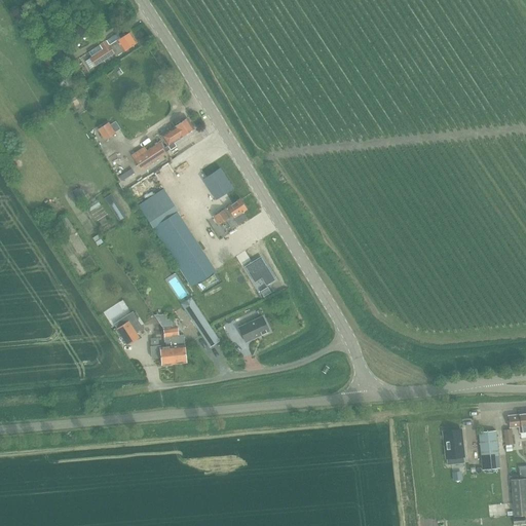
[(6,7),(16,19),(22,14),(11,3),(6,7)]
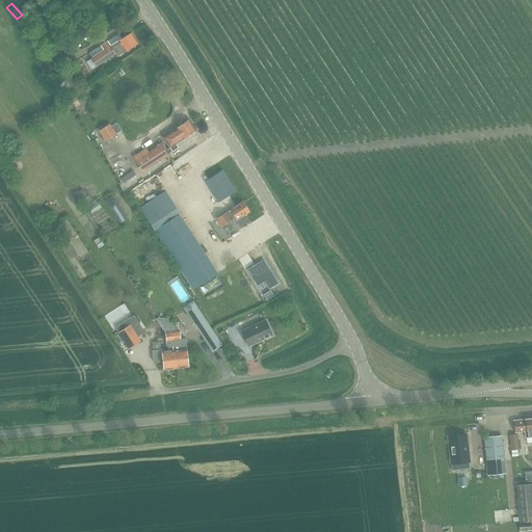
[(103,45),(90,53),(94,58),(92,59),(98,68),(103,64),(116,56),(118,59),(140,45),(132,33),(123,40),(120,34),(107,42),(103,45)]
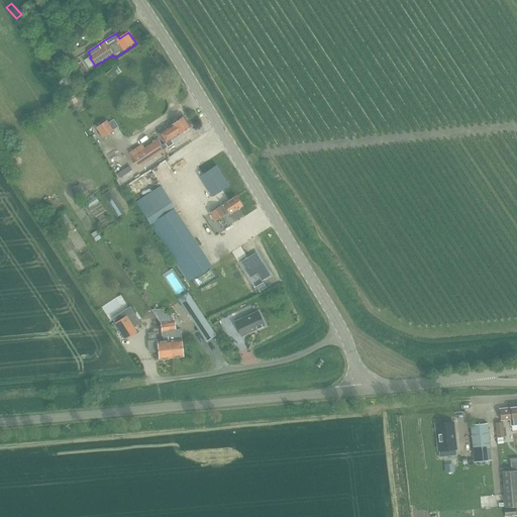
[(56,44),(47,49),(56,60),(63,55),(56,44)]
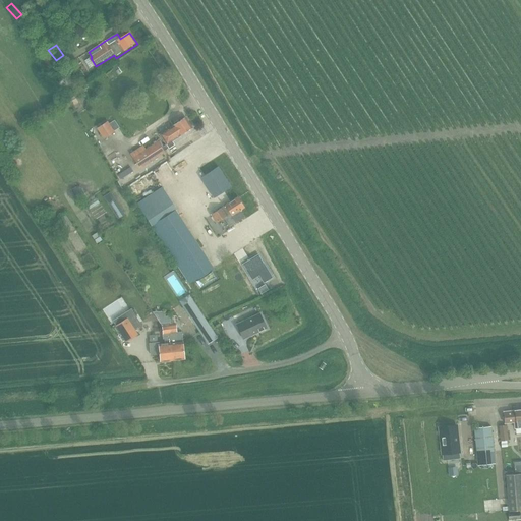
[(49,55),(42,60),(51,74),(58,69),(49,55)]
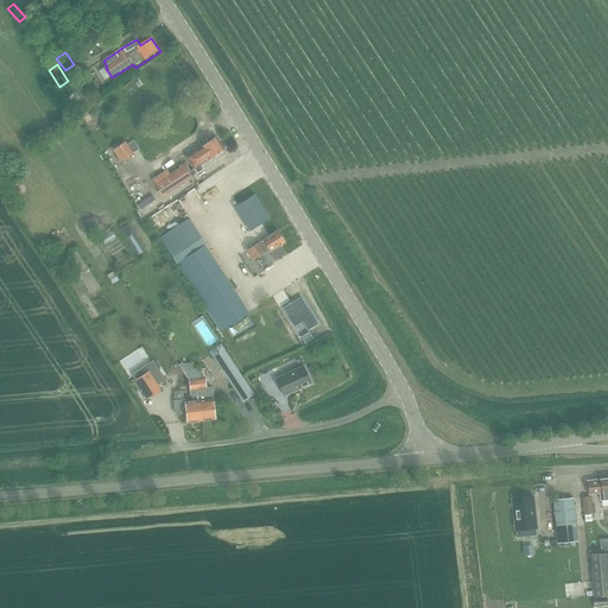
[(194,170),(197,176),(206,170),(202,165),(226,150),(217,137),(185,157),(194,170)]
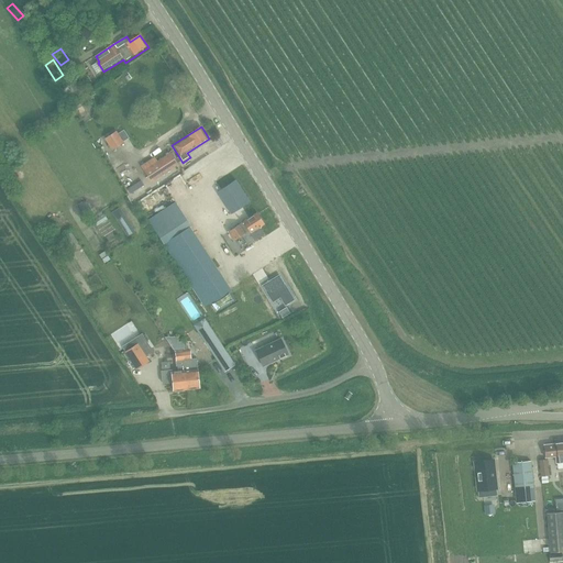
[(122,143),(116,132),(106,139),(112,150),(122,143)]
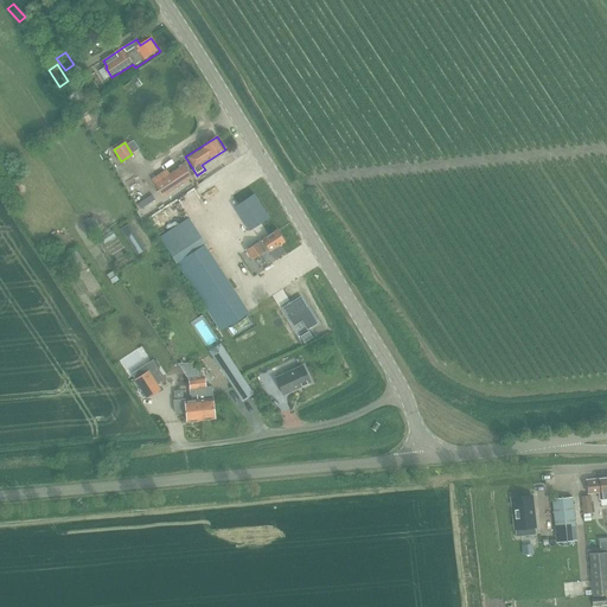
[(166,197),(177,189),(192,179),(197,176),(193,170),(190,172),(185,165),(171,173),(167,170),(154,178),(166,197)]
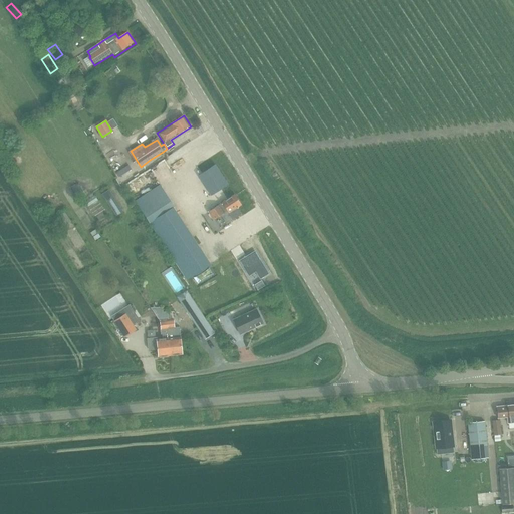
[(136,172),(140,180),(164,166),(160,159),(136,172)]
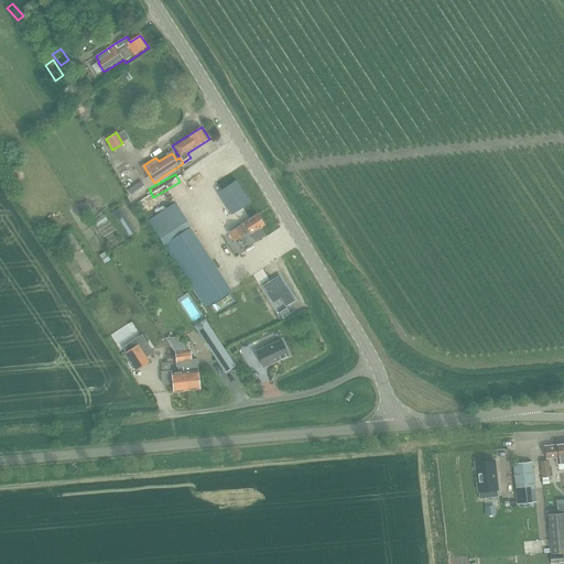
[(236,180),(217,193),(231,215),(250,203),(236,180)]
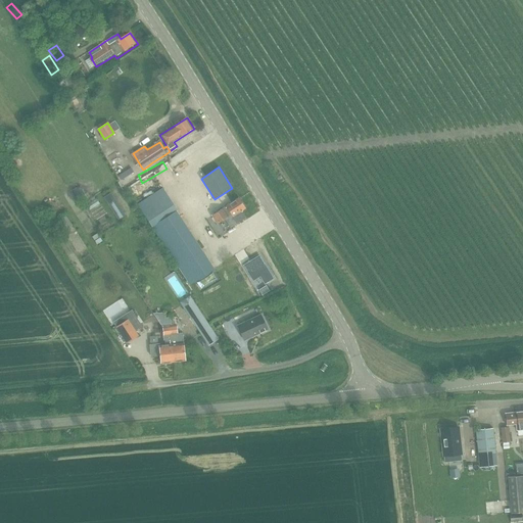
[(191,286),(215,270),(177,212),(179,211),(164,189),(138,206),(191,286)]
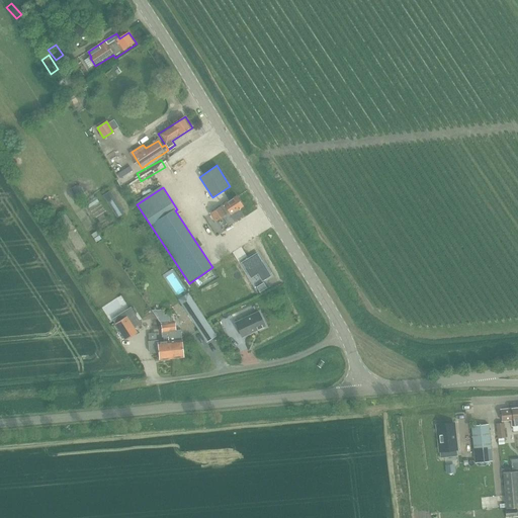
[(127,213),(135,208),(124,194),(117,199),(127,213)]
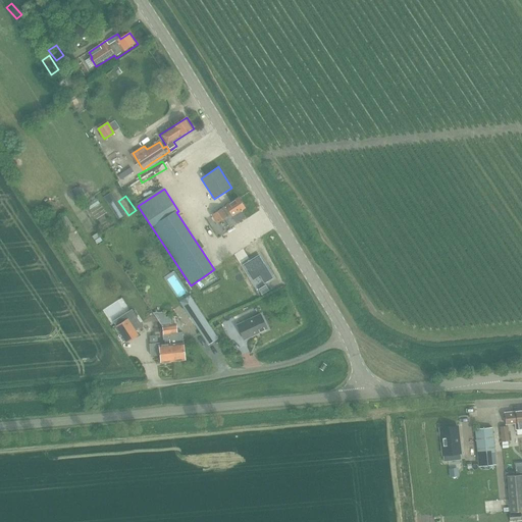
[(239,198),(211,215),(216,223),(224,218),(229,227),(245,217),(241,211),(242,211),(242,210),(245,208),(239,198)]
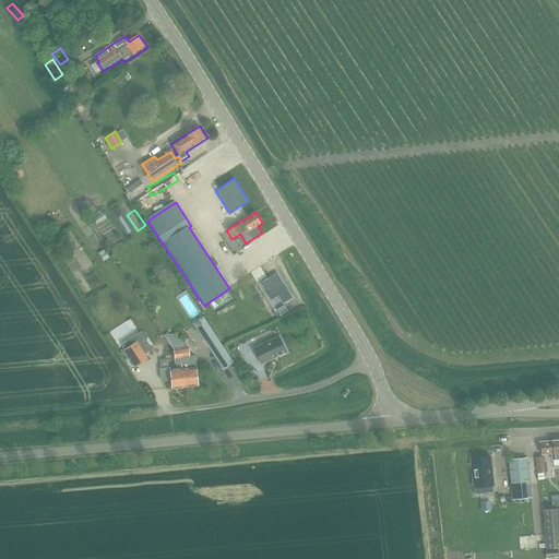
[(81,239),(86,237),(82,226),(76,228),(81,239)]
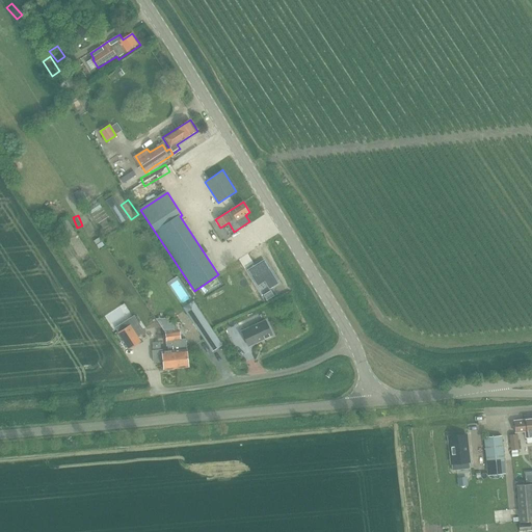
[(264,260),(247,270),(253,277),(260,273),(269,289),(277,284),(264,260)]
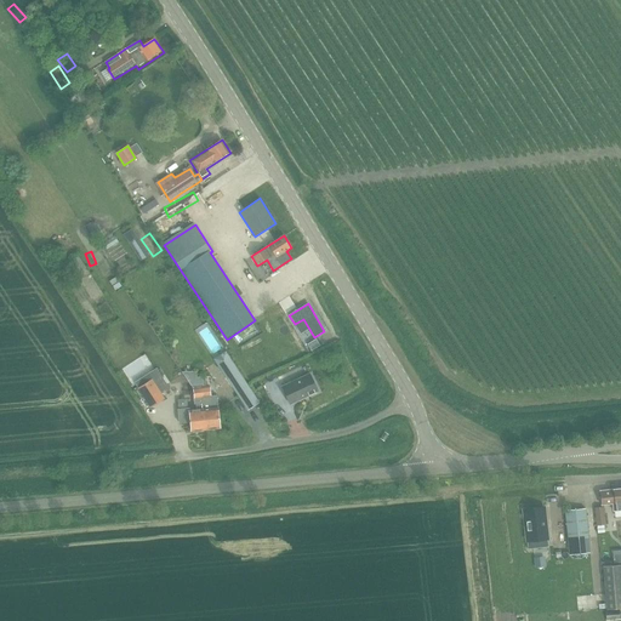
[(320,346),(315,339),(307,345),(311,351),(320,346)]
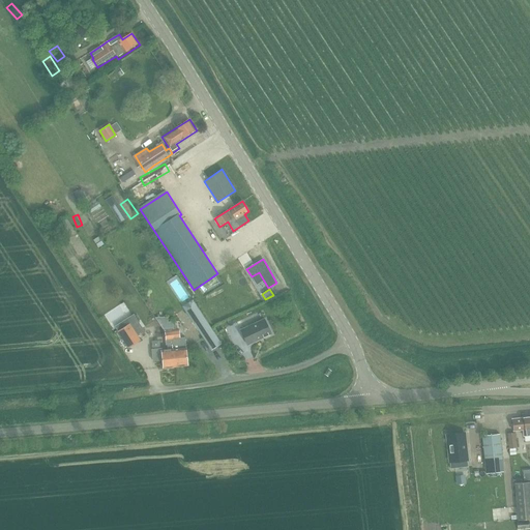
[(196,305),(186,312),(211,350),(221,344),(196,305)]
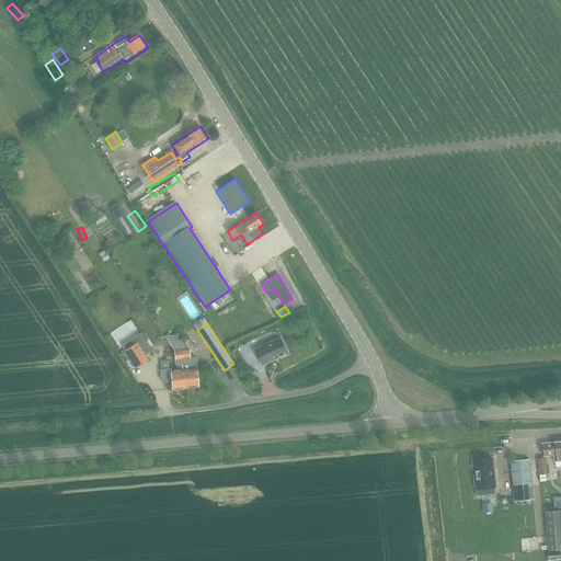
[(140,332),(122,345),(125,351),(136,367),(147,361),(144,354),(151,348),(140,332)]
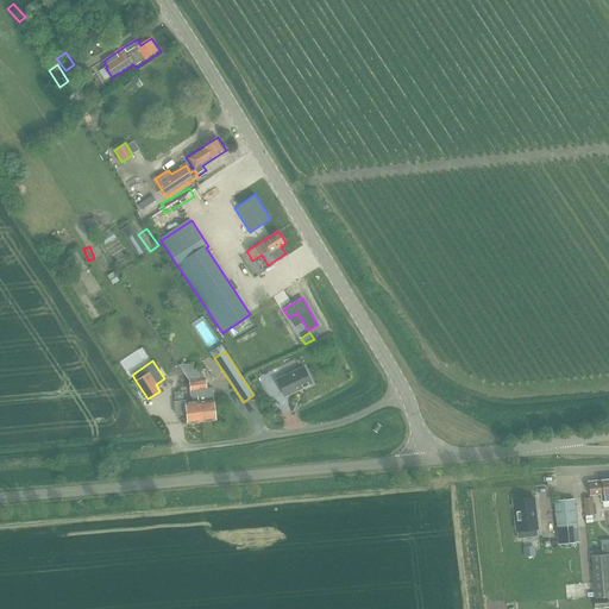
[(311,385),(303,368),(276,380),(284,397),(311,385)]
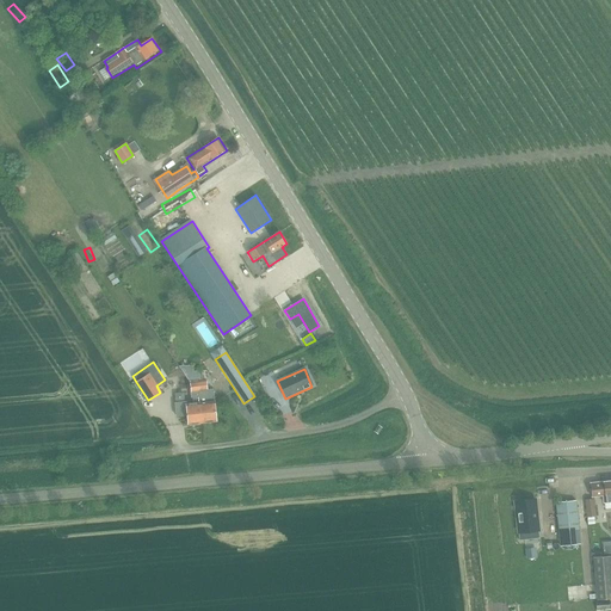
[(205,380),(198,381),(202,423),(216,421),(214,401),(213,389),(207,390),(205,380)]
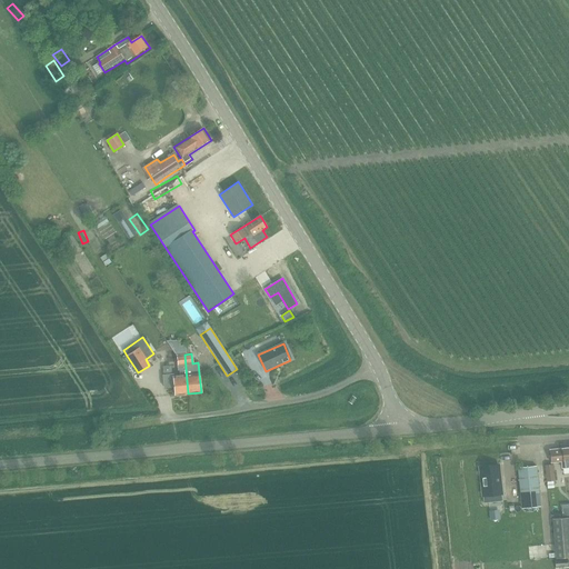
[(173,373),(162,375),(165,388),(173,387),(175,396),(188,393),(185,355),(177,355),(177,358),(178,370),(180,370),(180,375),(173,376),(173,373)]
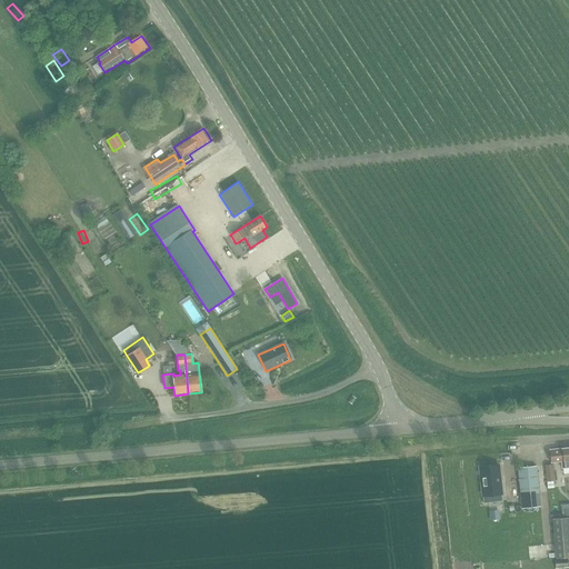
[(551,463),(561,462),(561,469),(568,467),(568,448),(550,451),(551,463)]
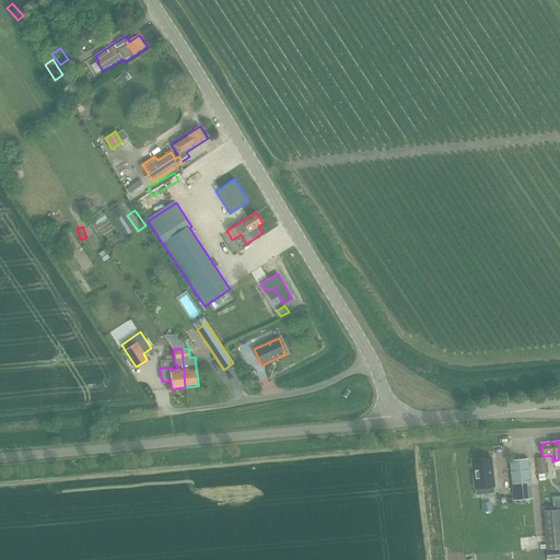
[(490,457),(471,459),(475,488),(476,494),(481,494),(480,488),(493,486),(490,457)]
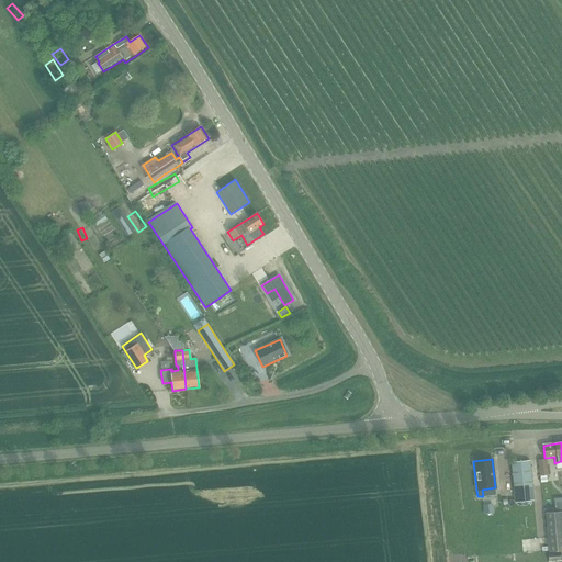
[(532,487),(529,459),(512,460),(514,489),(532,487)]
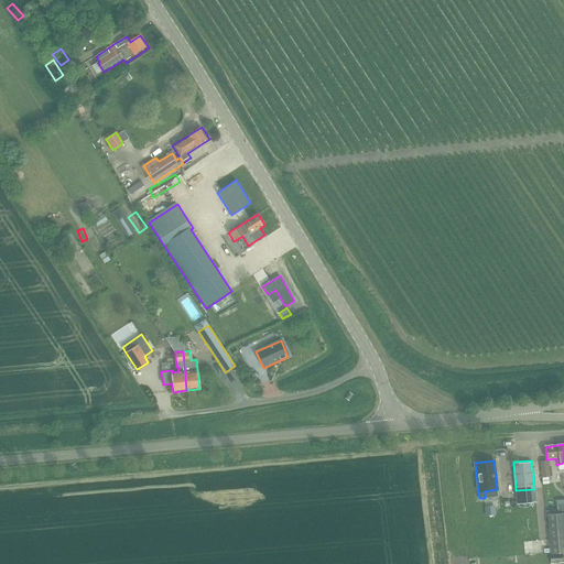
[(550,478),(548,462),(540,462),(541,478),(550,478)]
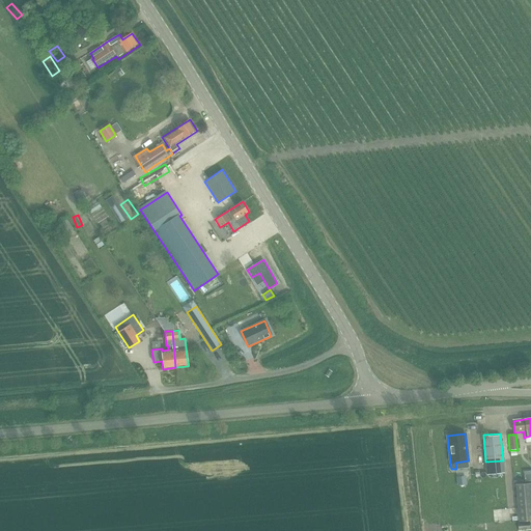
[(503,460),(485,462),(486,474),(504,472),(503,460)]
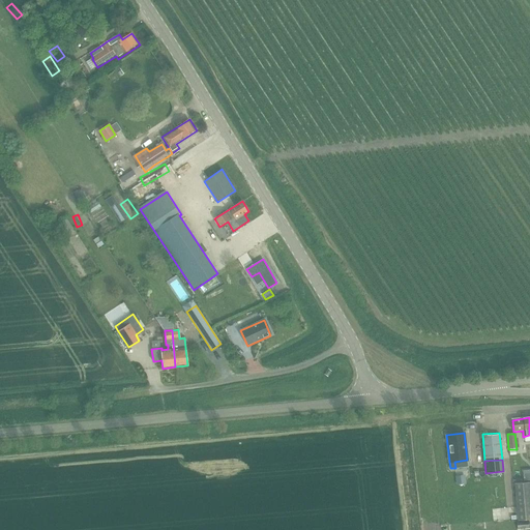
[(518,521),(529,520),(529,482),(514,483),(518,521)]
